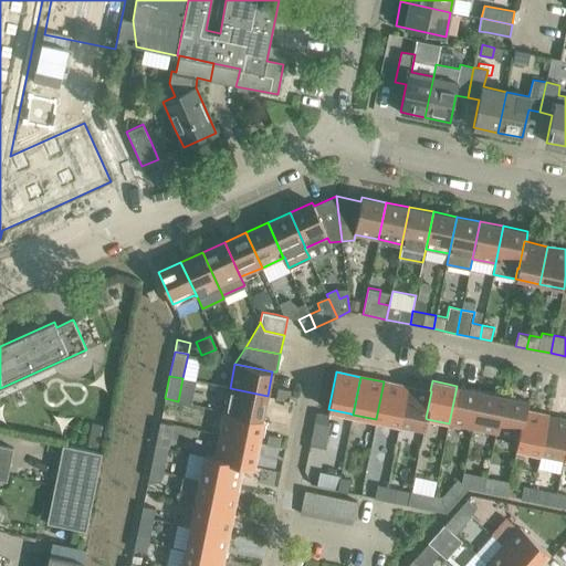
[(399,423),(407,386),(384,381),(376,419),(399,423)]
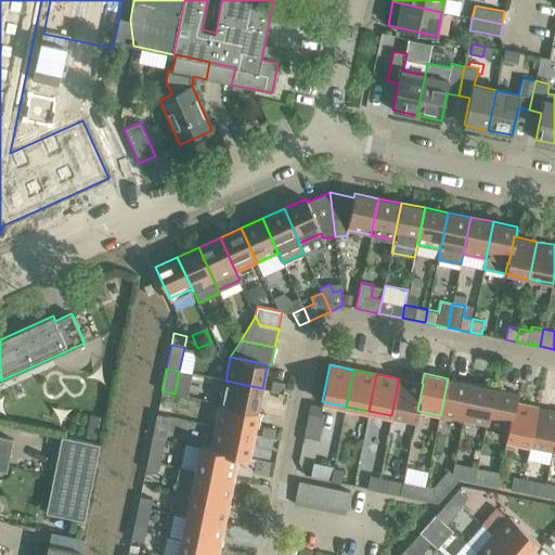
[(423,384),(422,383),(399,378),(391,415),(416,421),(418,411),(417,410),(423,384)]
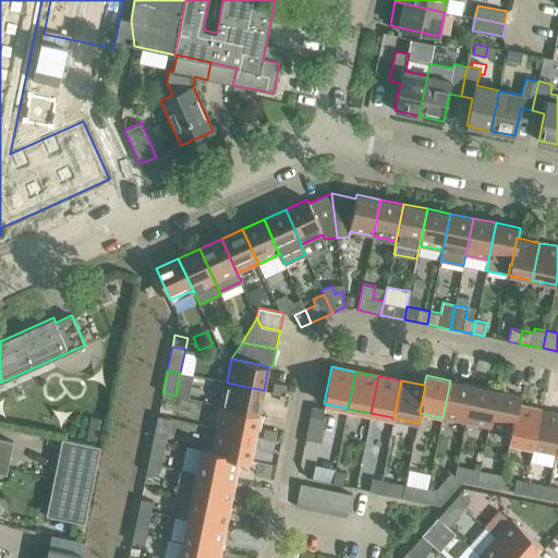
[(465,422),(473,385),(450,380),(443,417),(465,422)]
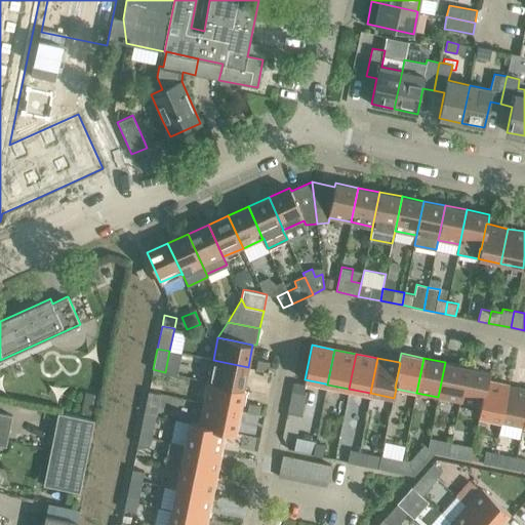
[(270,362),(257,359),(255,369),(268,371),(270,362)]
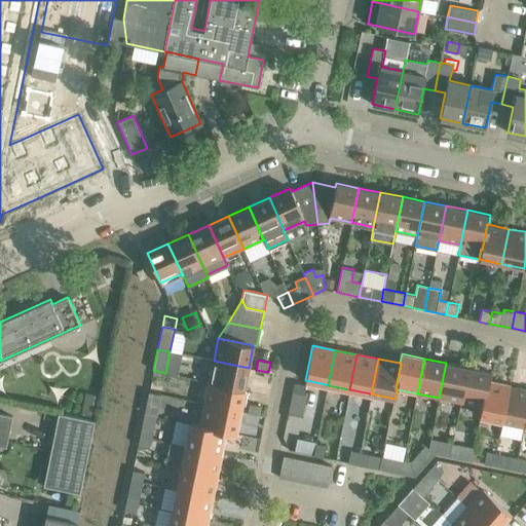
[(243,389),(249,368),(214,361),(209,382),(243,389)]
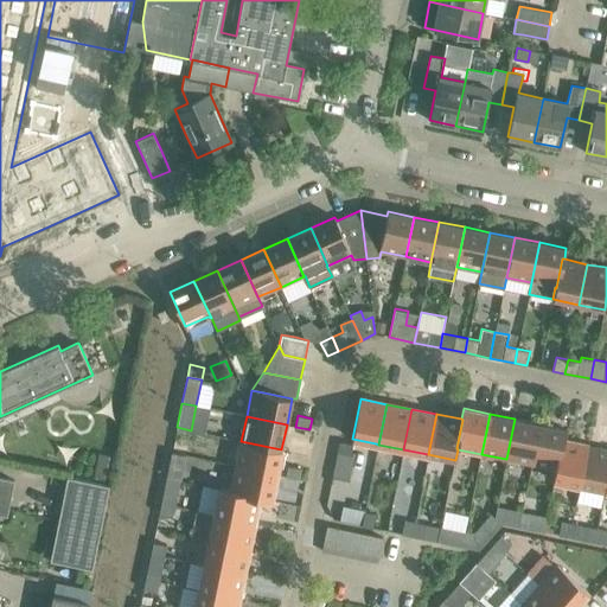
[(531,464),(540,425),(515,419),(506,459),(531,464)]
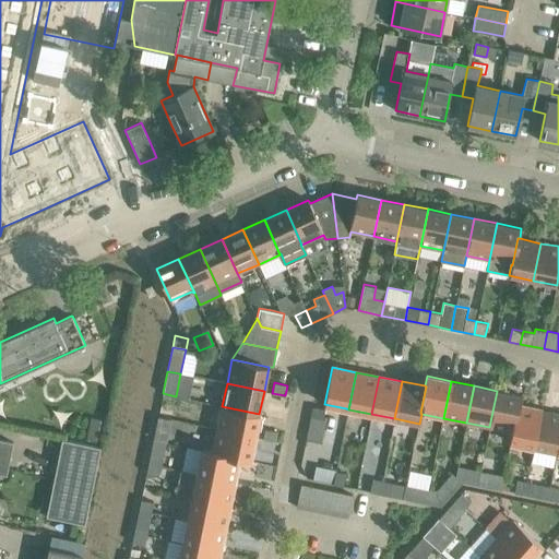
[(522,395),(497,391),(489,427),(511,432),(512,432),(519,405),(520,406),(522,395)]
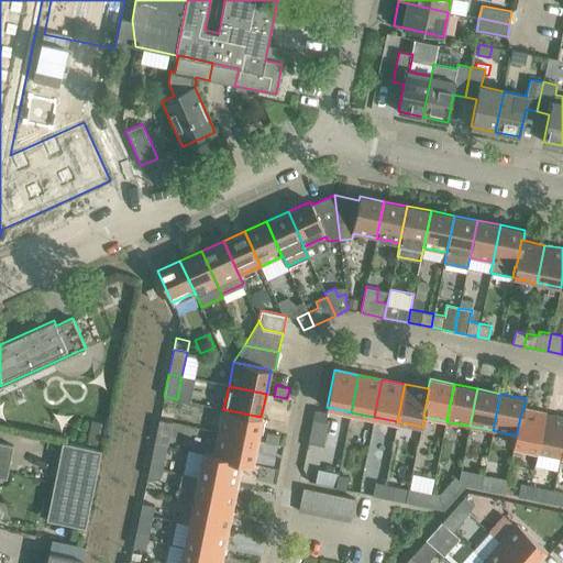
[(538,451),(545,414),(523,409),(522,408),(516,435),(515,435),(512,445),(538,451)]
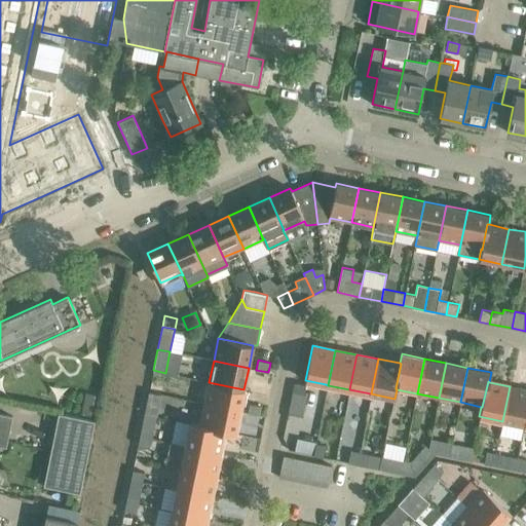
[(239,411),(243,389),(209,382),(204,404),(239,411)]
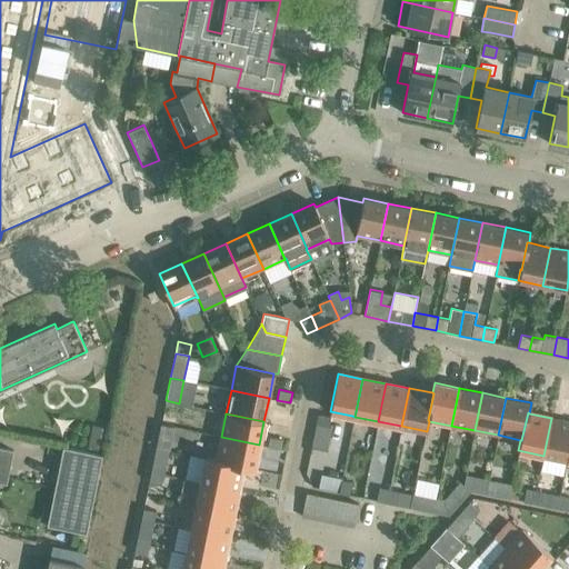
[(319,413),(317,423),(329,426),(331,416),(319,413)]
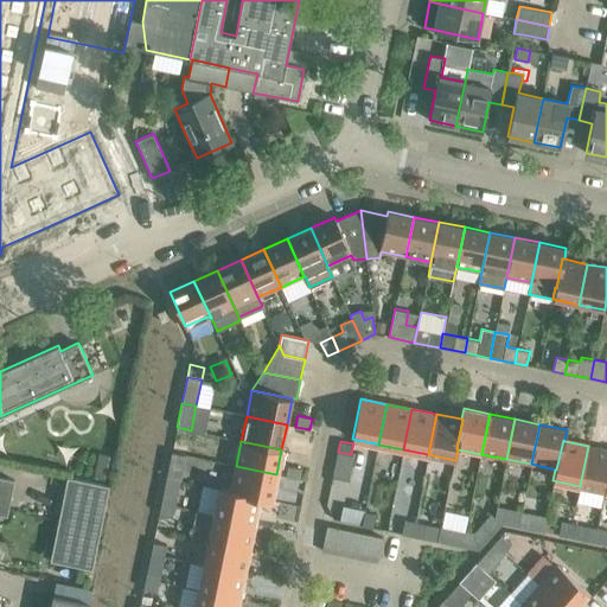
[(605,491),(606,478),(606,449),(588,446),(580,486),(605,491)]
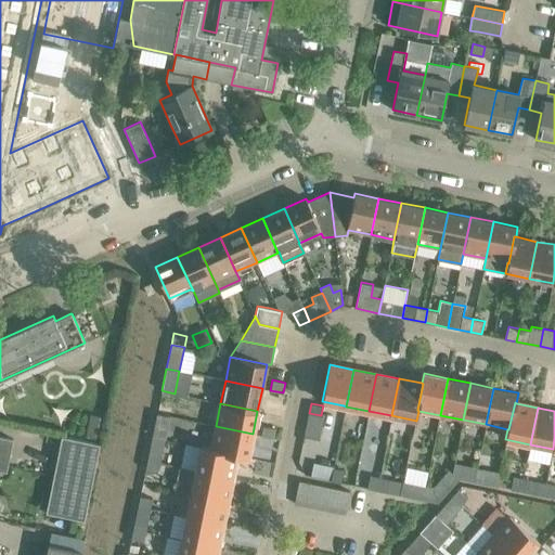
[(170,416),(156,414),(152,437),(166,439),(170,416)]
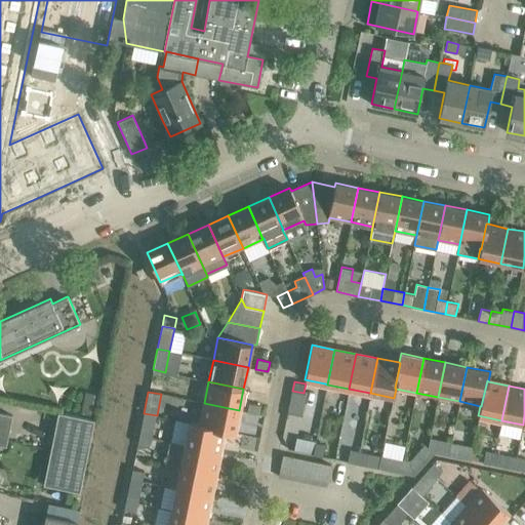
[(234,433),(239,410),(204,403),(200,423),(200,425),(225,430),(225,431),(234,433)]
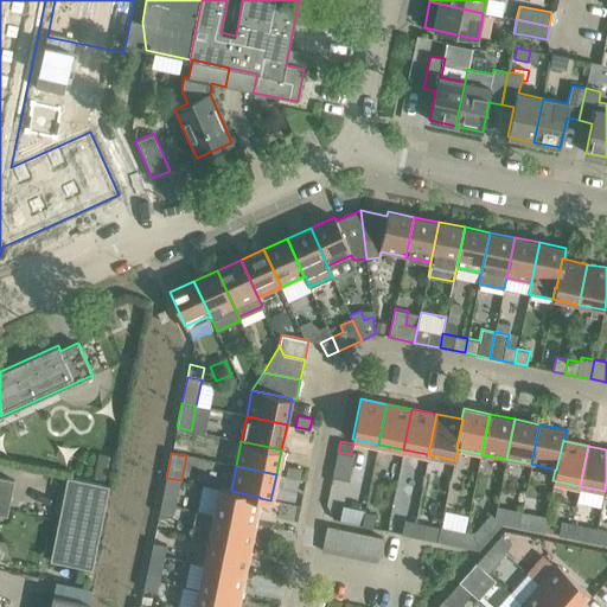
[(301,468),(288,466),(286,477),(299,479),(301,468)]
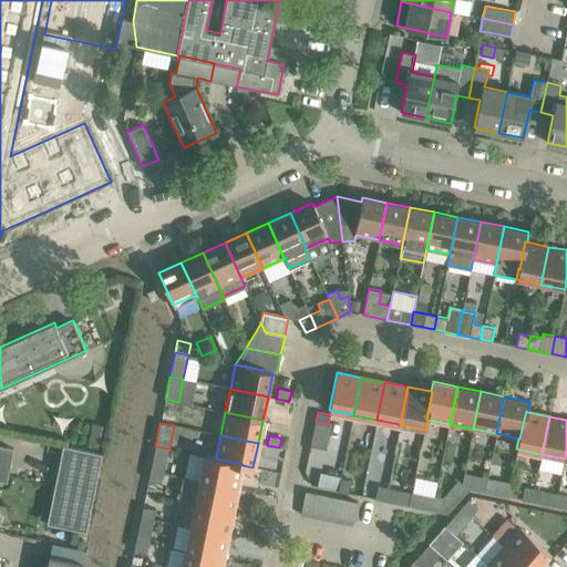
[(0,480),(7,482),(13,449),(0,445),(0,480)]
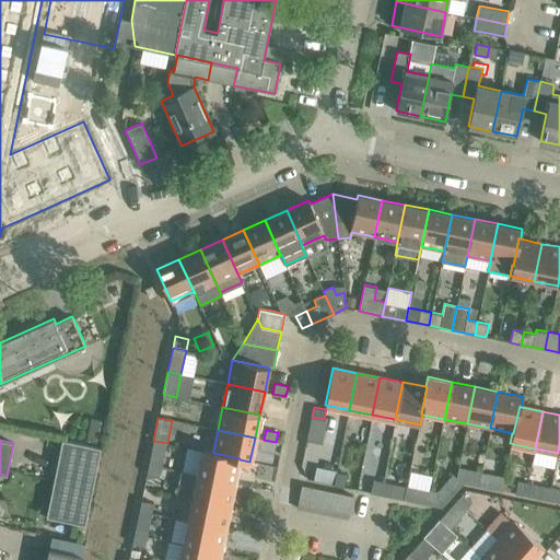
[(84,524),(101,447),(62,440),(46,516),(84,524)]
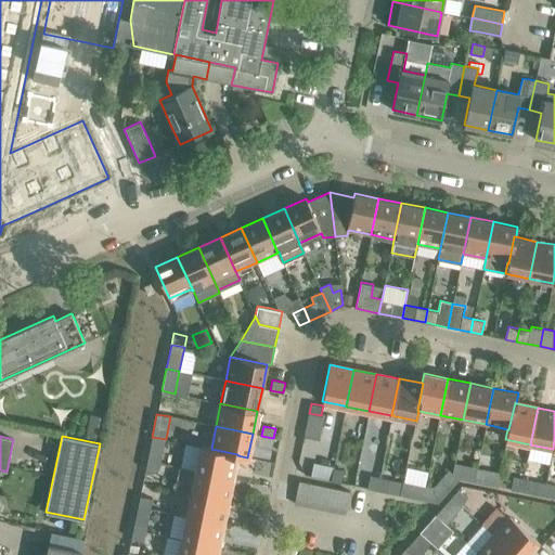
[(233,477),(237,455),(237,454),(211,449),(211,448),(201,446),(196,469),(233,477)]
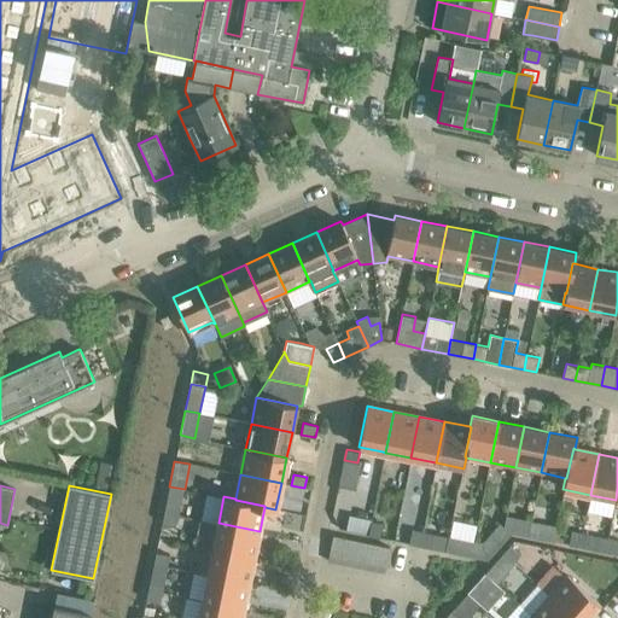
[(180,503),(167,501),(164,512),(178,514),(180,503)]
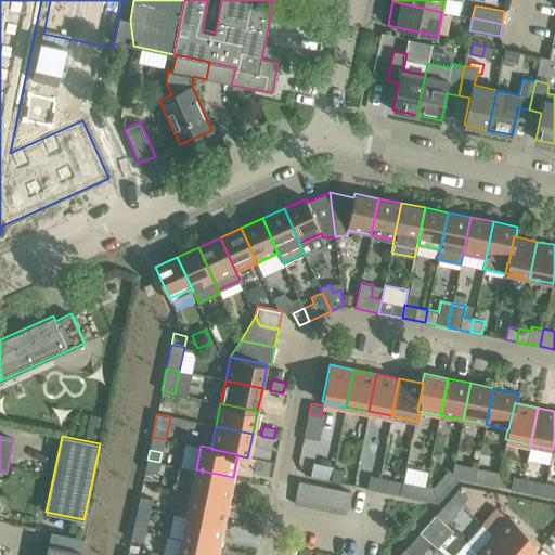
[(157,472),(159,462),(147,460),(145,469),(157,472)]
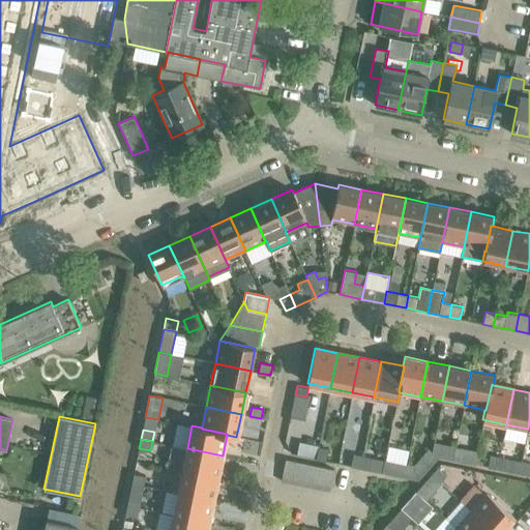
[(316,459),(318,447),(319,445),(299,441),(296,454),(316,459)]
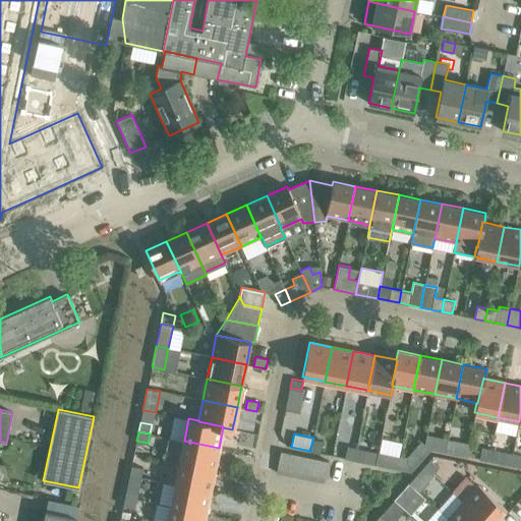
[(445,452),(448,439),(426,435),(424,444),(423,448),(430,449),(445,452)]
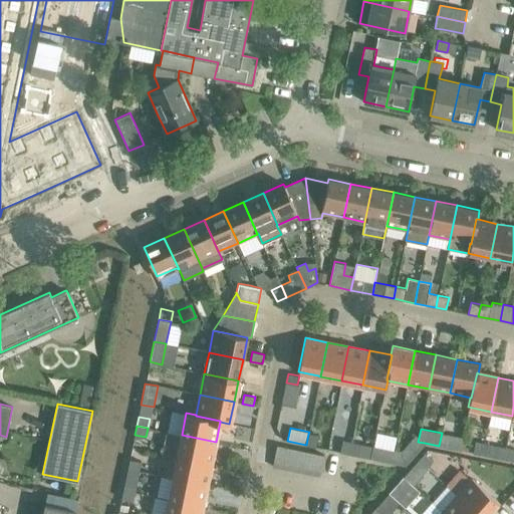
[(464,437),(442,433),(439,446),(461,450),(464,437)]
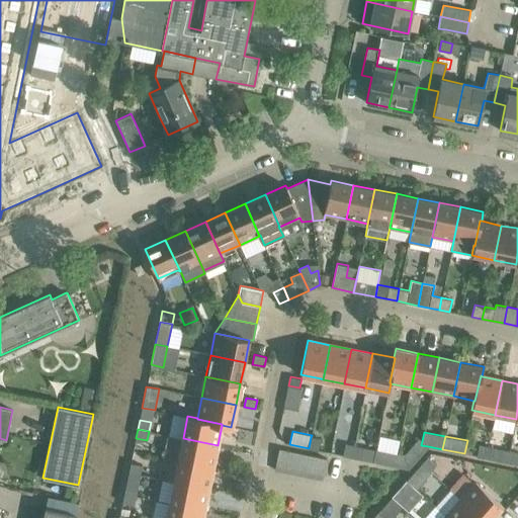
[(321,439),(311,437),(309,448),(319,450),(321,439)]
